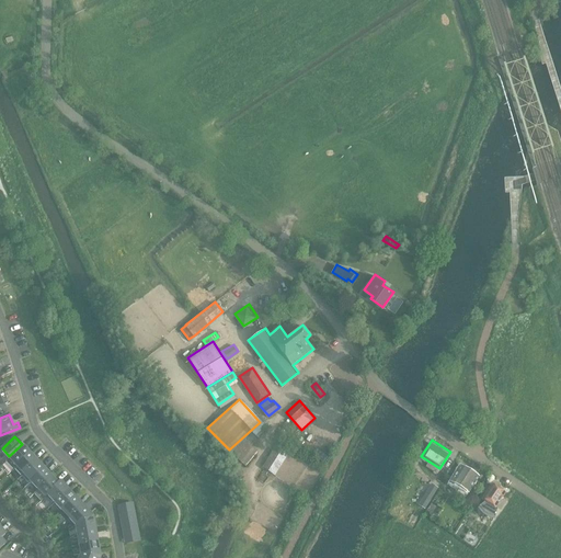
[(16,464),(30,452),(22,444),(9,456),(7,459),(13,467),(16,464)]
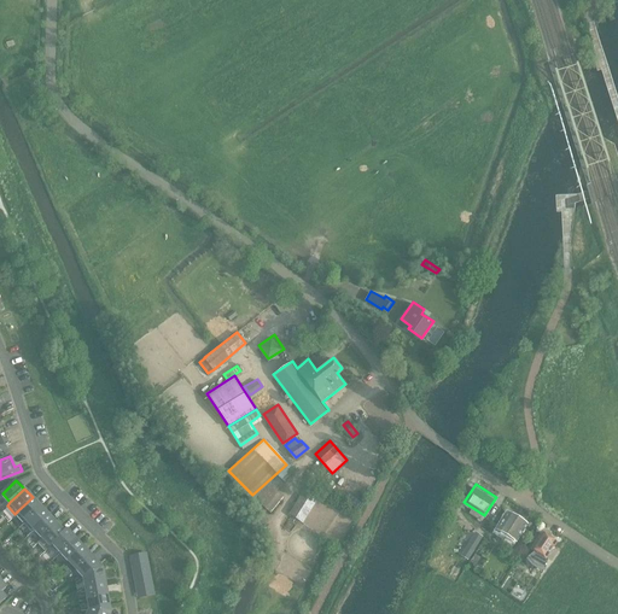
[(277,490),(263,506),(270,510),(283,496),(277,490)]
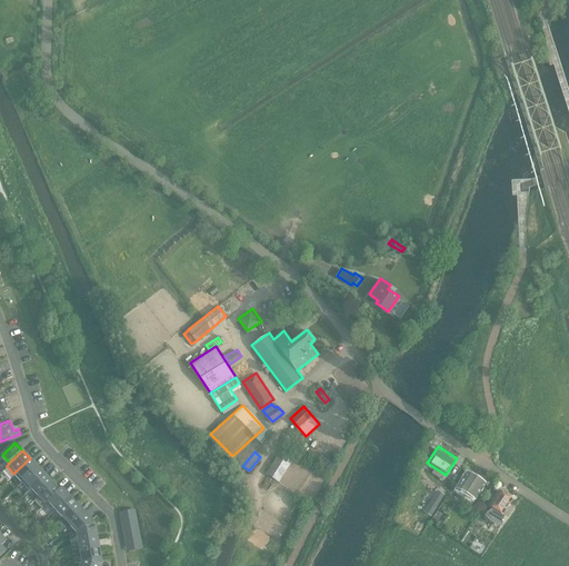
[(267,472),(279,479),(289,462),(277,455),(267,472)]
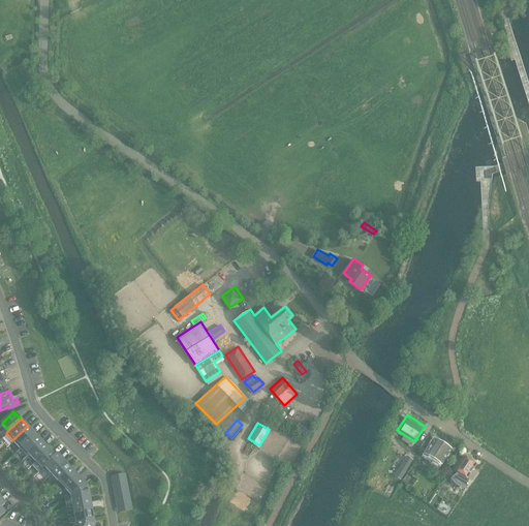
[(16,437),(23,444),(34,433),(28,426),(16,437)]
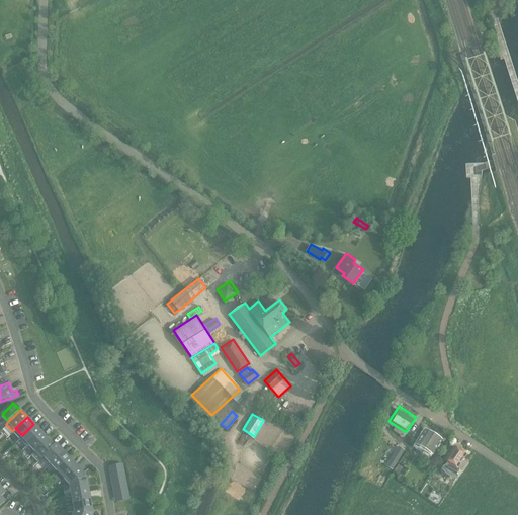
[(33,424),(22,435),(28,442),(40,431),(33,424)]
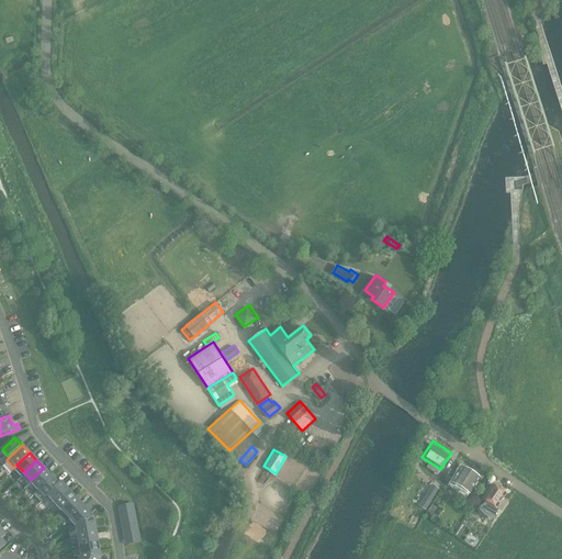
[(458,492),(465,496),(469,492),(480,474),(462,464),(450,480),(461,487),(458,492)]
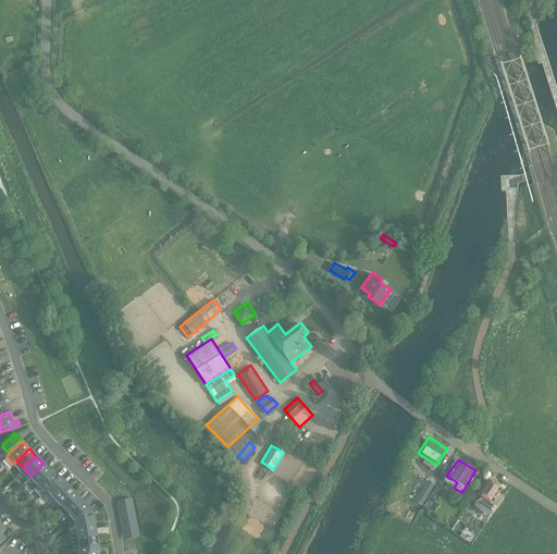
[(38,483),(50,471),(44,464),(31,476),(32,477),(27,481),(33,487),(37,483),(38,483)]
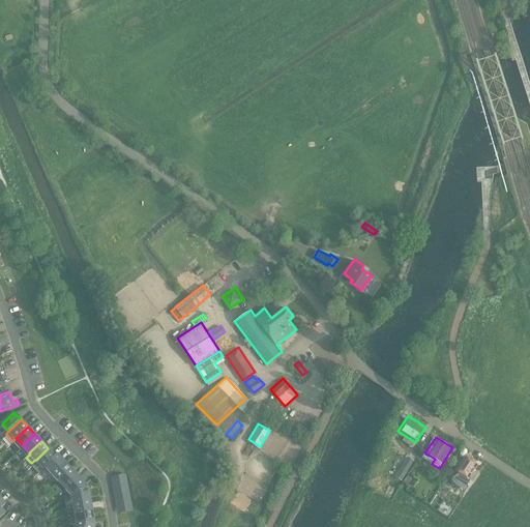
[(48,448),(36,460),(32,464),(39,471),(42,467),(42,468),(46,466),(45,465),(55,456),(48,448)]
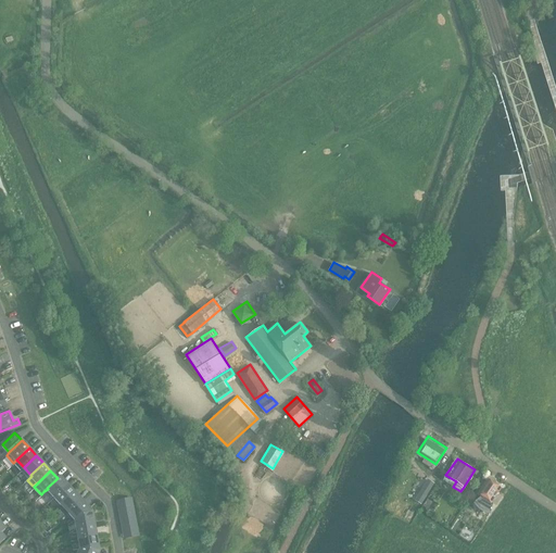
[(47,488),(48,489),(54,495),(67,484),(60,476),(58,478),(47,488)]
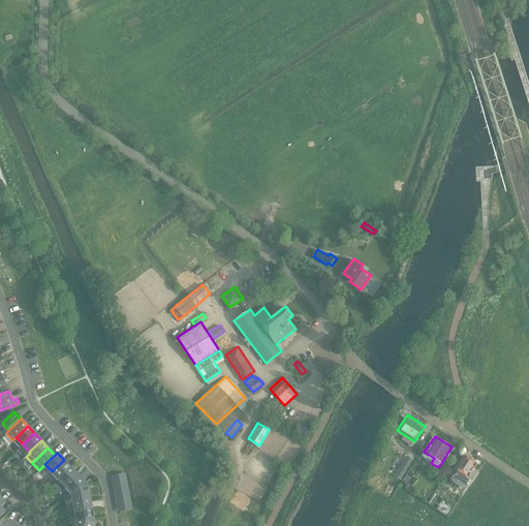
[(464,486),(467,486),(469,477),(468,477),(467,476),(476,463),(475,462),(474,459),(472,458),(470,459),(464,455),(455,468),(458,470),(452,475),(453,477),(454,480),(456,481),(458,483),(460,484),(462,485),(464,486)]
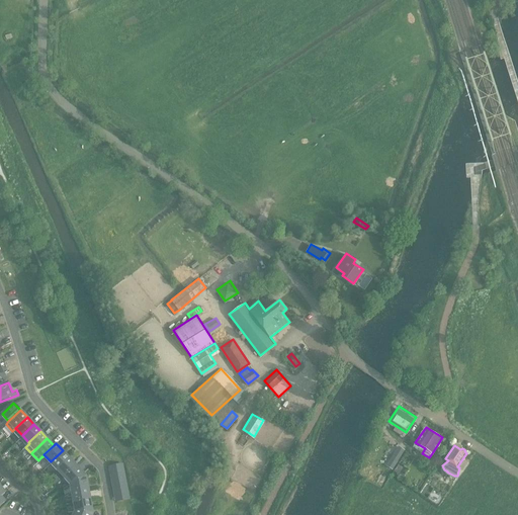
[(63,450),(51,461),(57,468),(69,457),(63,450)]
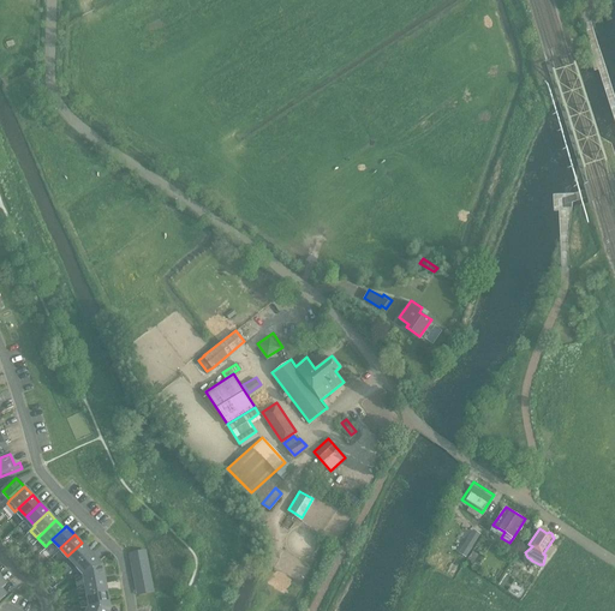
[(82,543),(67,556),(64,559),(72,568),(76,564),(90,552),(82,543)]
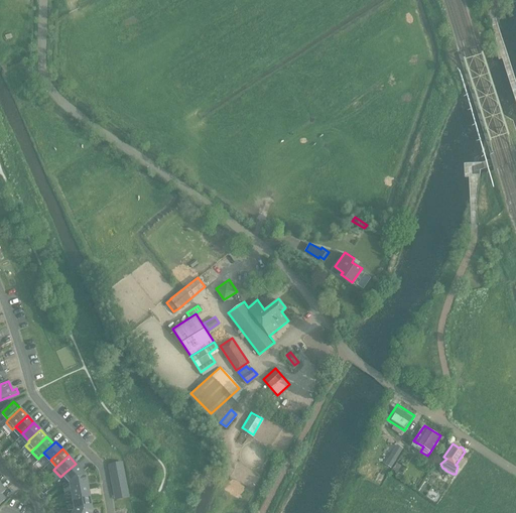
[(123,461),(110,464),(116,496),(129,494),(123,461)]
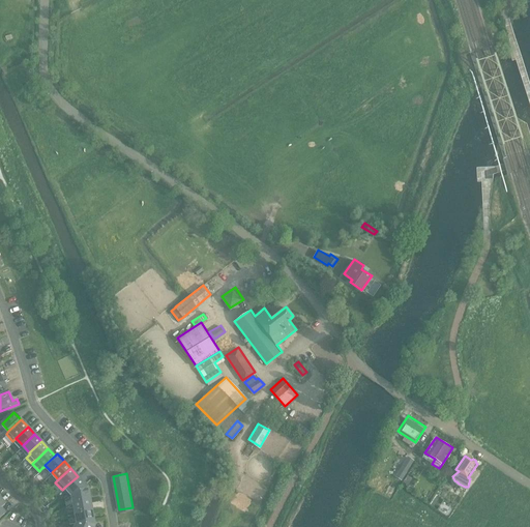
[(78,476),(65,487),(71,495),(84,484),(78,476)]
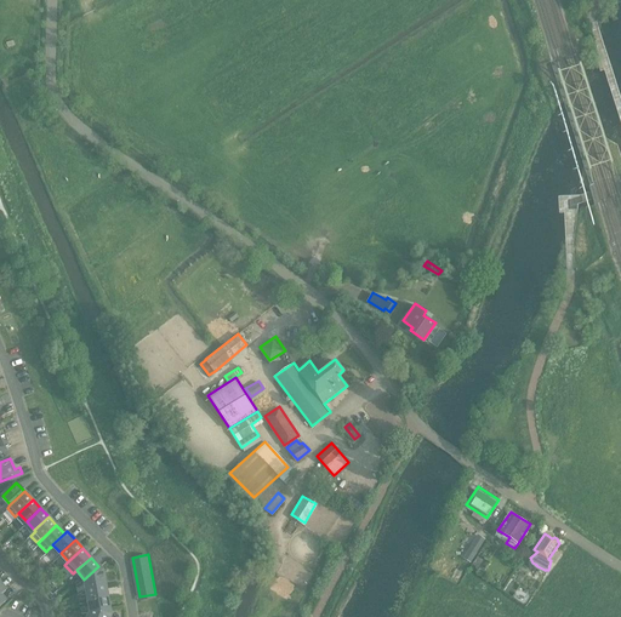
[(84,580),(86,589),(106,586),(102,570),(98,566),(84,580)]
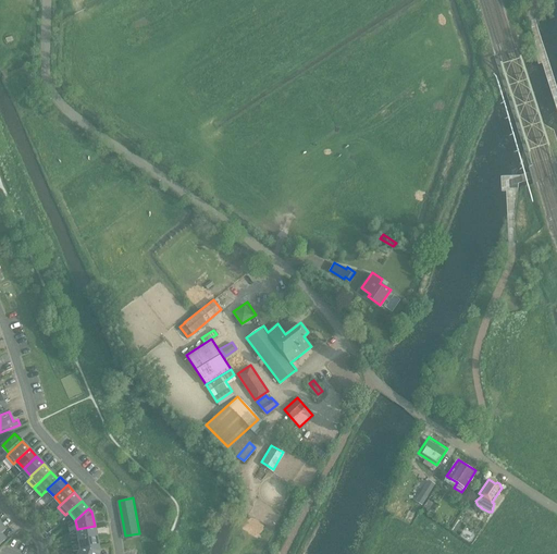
[(77,529),(79,539),(96,536),(95,526),(77,529)]
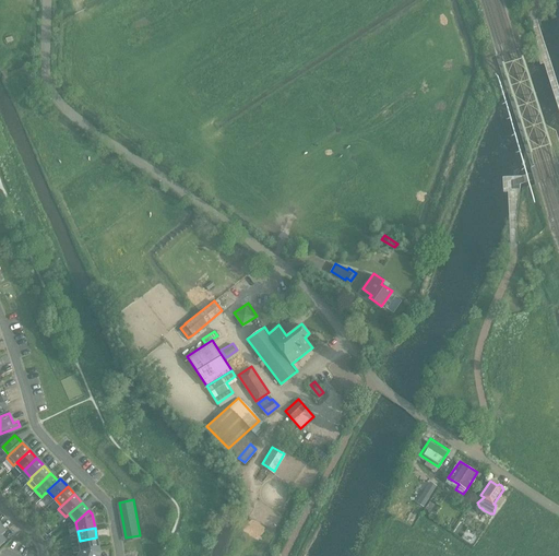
[(98,548),(96,537),(80,541),(81,552),(98,548)]
